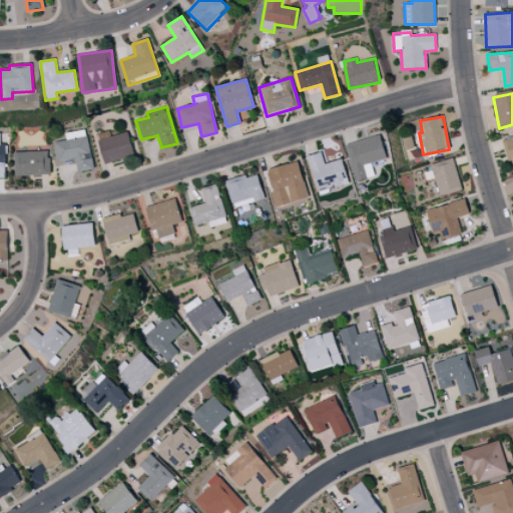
[(58,161),(75,158),(77,172),(93,169),(86,129),(66,133),(67,140),(55,142),(58,161)]
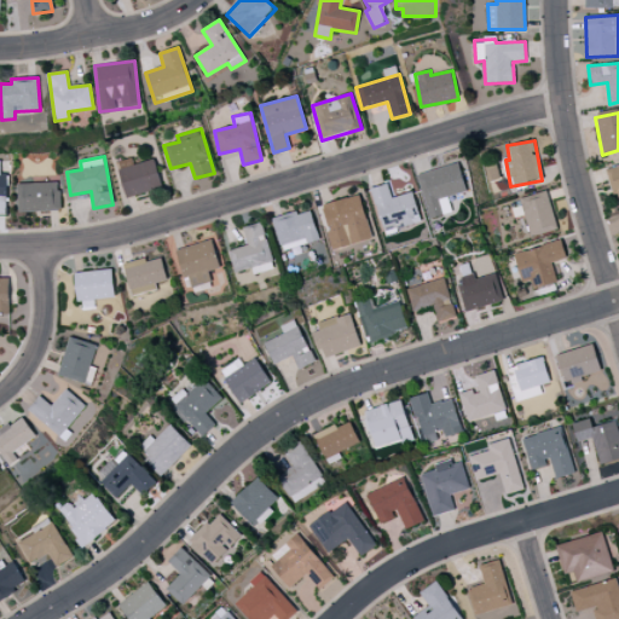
[(116,162),(126,197),(162,187),(155,160),(134,165),(132,158),(116,162)]
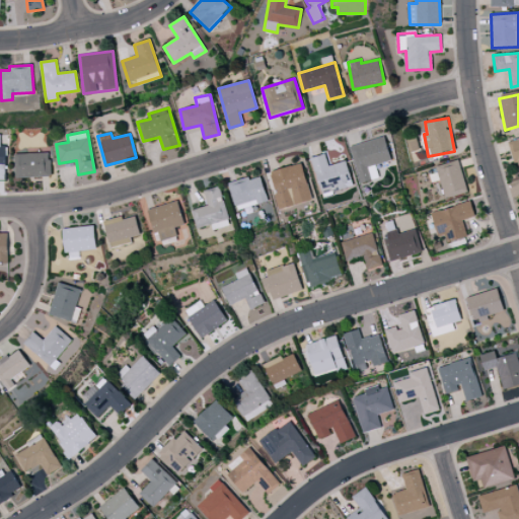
[(350,145),(359,183),(379,178),(376,164),(391,161),(385,137),(350,145)]
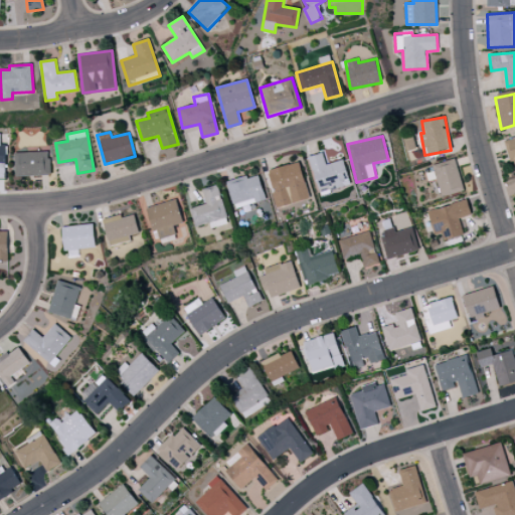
[(514,138),(505,141),(514,172),(514,138)]
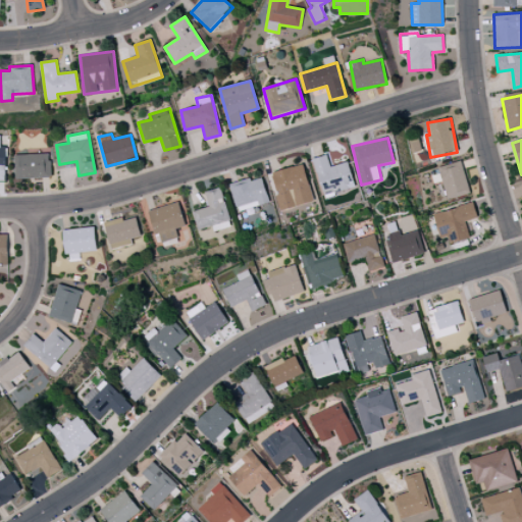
[(50,154),(15,155),(16,178),(51,177),(50,154)]
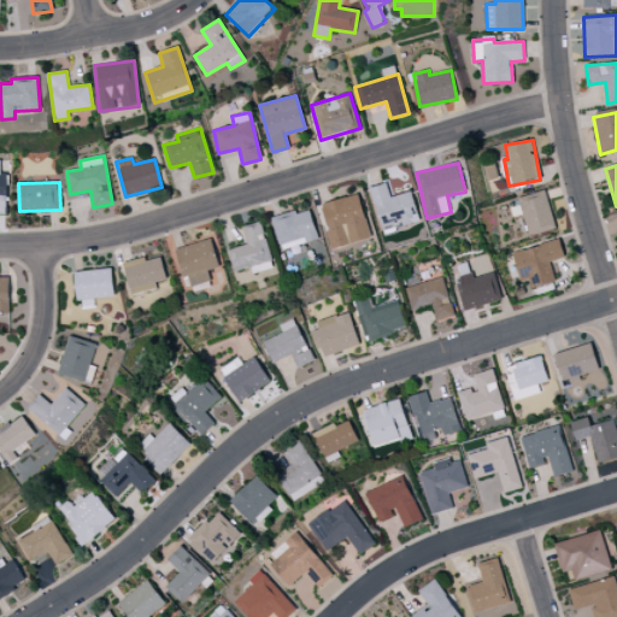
[(419,222),(411,192),(391,197),(387,183),(370,188),(382,231),(419,222)]
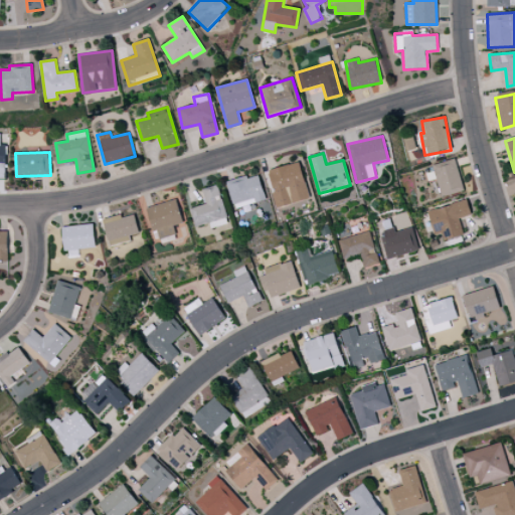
[(434,164),(439,196),(462,192),(457,160),(434,164)]
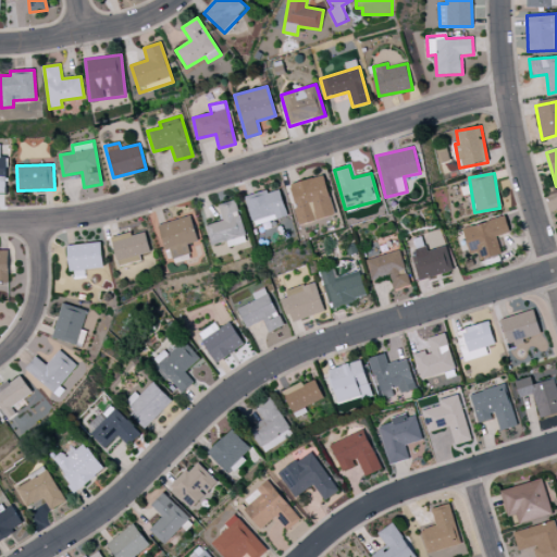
[(334,215),(324,175),(291,183),(296,208),(294,208),(297,224),(334,215)]
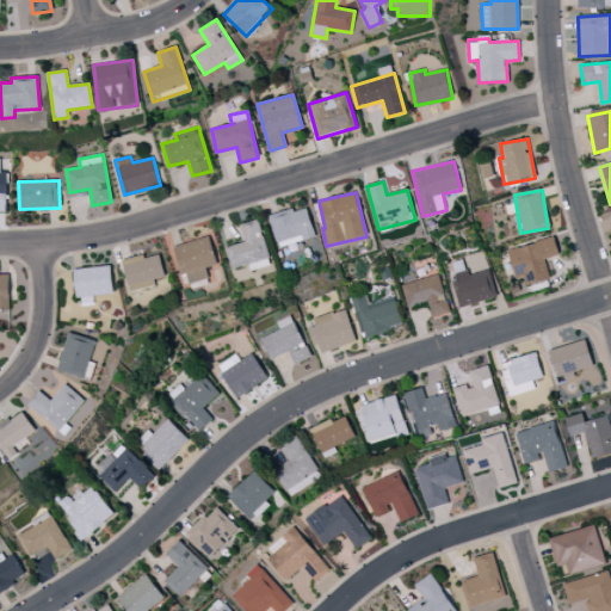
[(314,238),(308,207),(270,215),(276,245),(300,240),(314,238)]
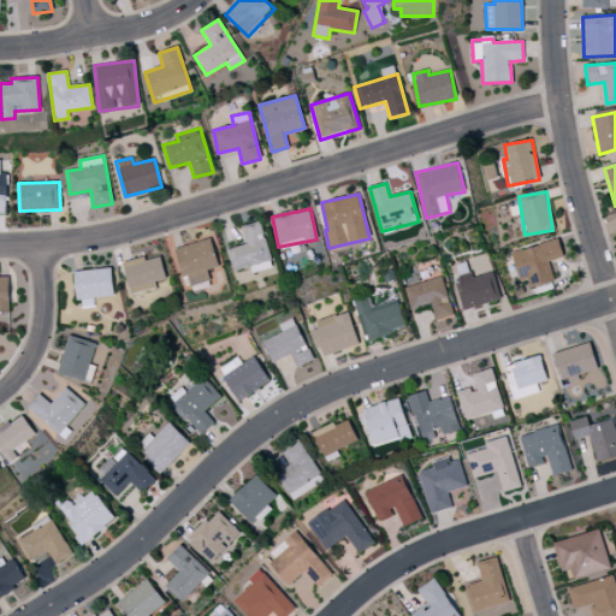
[(226,249),(232,271),(250,266),(253,273),(273,267),(261,223),(242,227),(247,244),(226,249)]
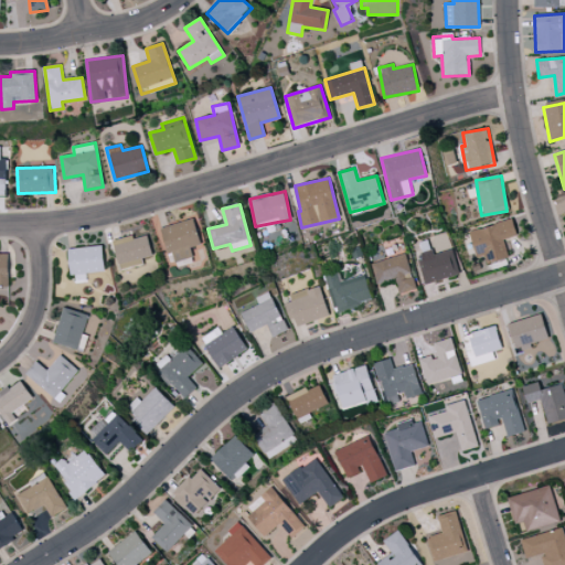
[(469,232),(476,256),(484,254),(488,264),(509,257),(503,240),(516,235),(512,220),(469,232)]
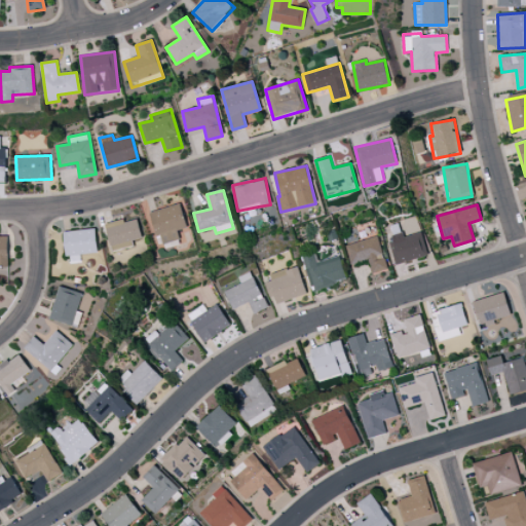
[(137,217),(105,225),(112,252),(135,246),(133,240),(142,238),(137,217)]
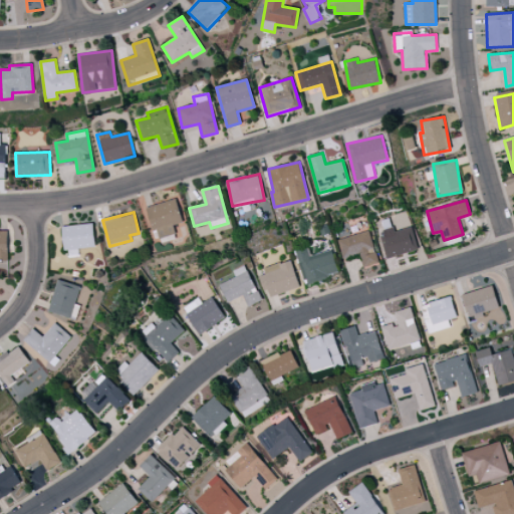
[(412,227),(394,232),(390,218),(380,221),(384,236),(379,237),(386,259),(418,250),(412,227)]
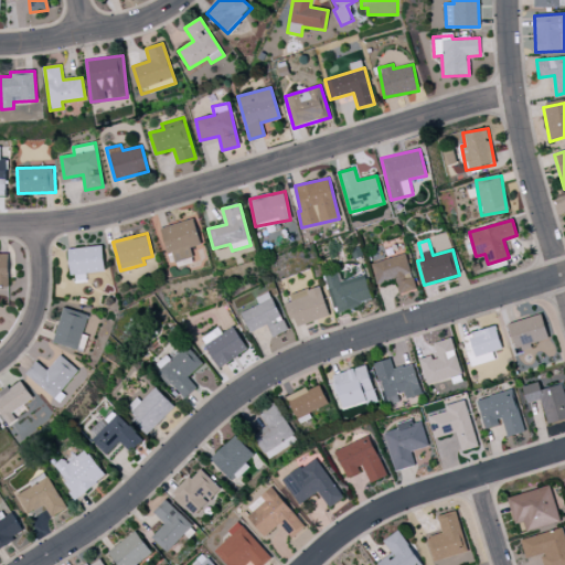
[(105,272),(102,245),(68,249),(73,283),(87,281),(86,274),(105,272)]
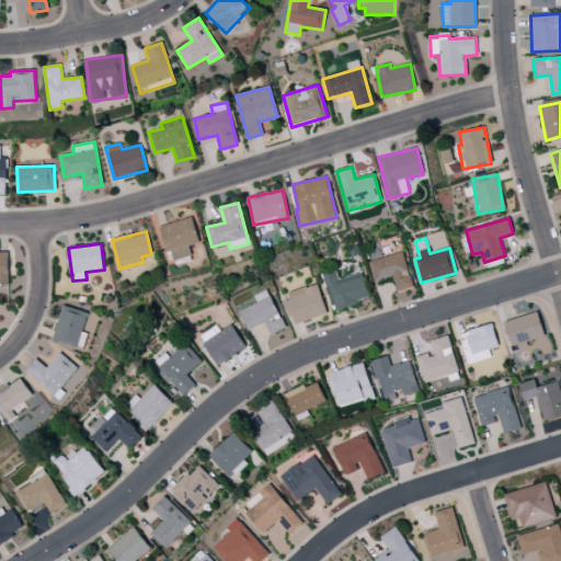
[(0,267),(0,284),(9,284),(8,252),(0,252),(0,267)]
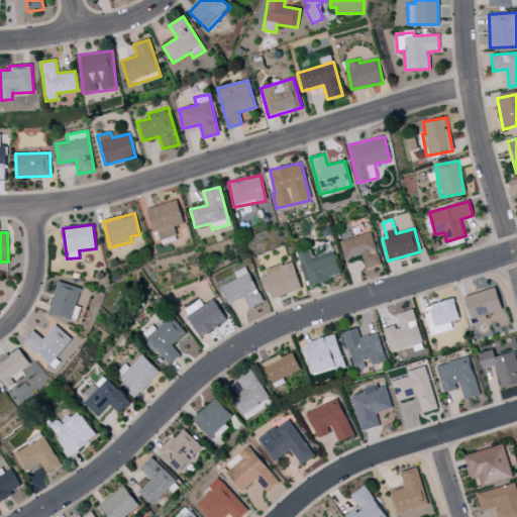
[(365,269),(380,266),(372,233),(339,240),(344,261),(362,256),(365,269)]
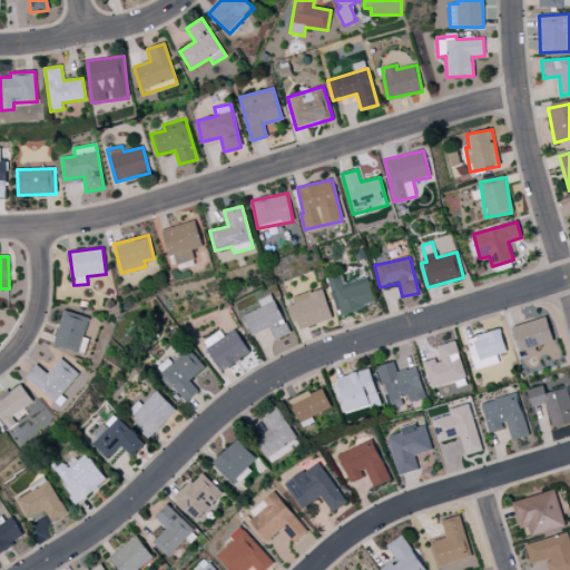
[(328,277),(337,314),(374,304),(367,277),(342,284),(340,274),(328,277)]
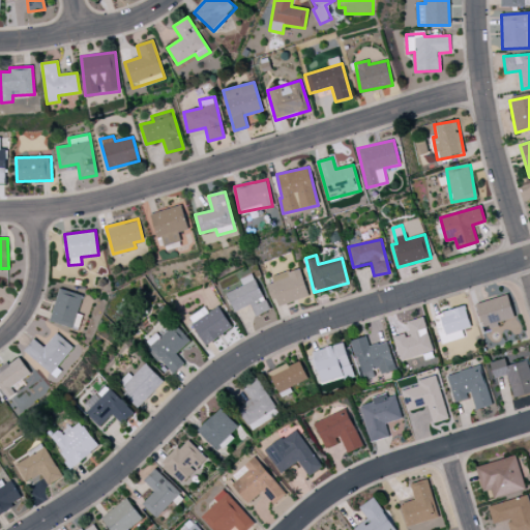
[(268,280),(276,306),(308,296),(300,269),(268,280)]
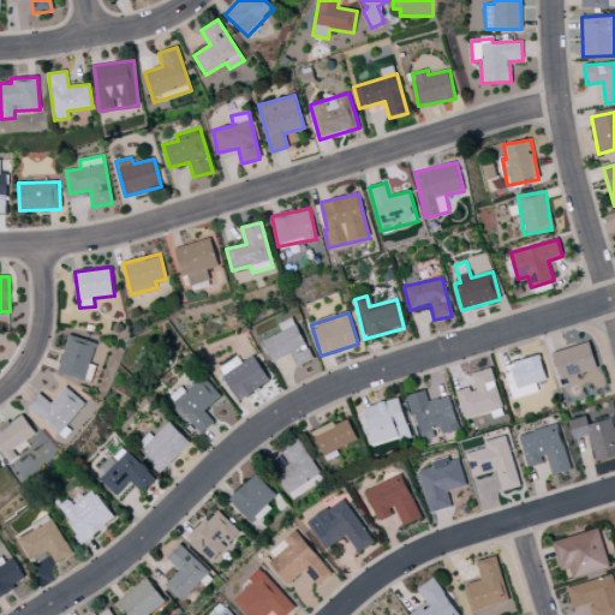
[(272,363),(291,354),(297,368),(314,359),(293,317),(278,324),(281,332),(262,340),(272,363)]
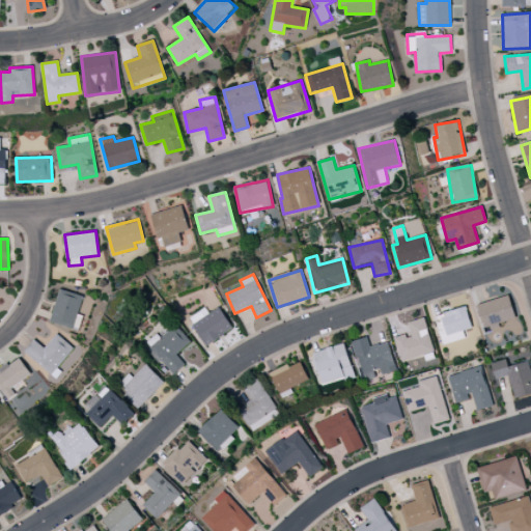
[(83,296),(60,288),(49,322),(73,329),(83,296)]
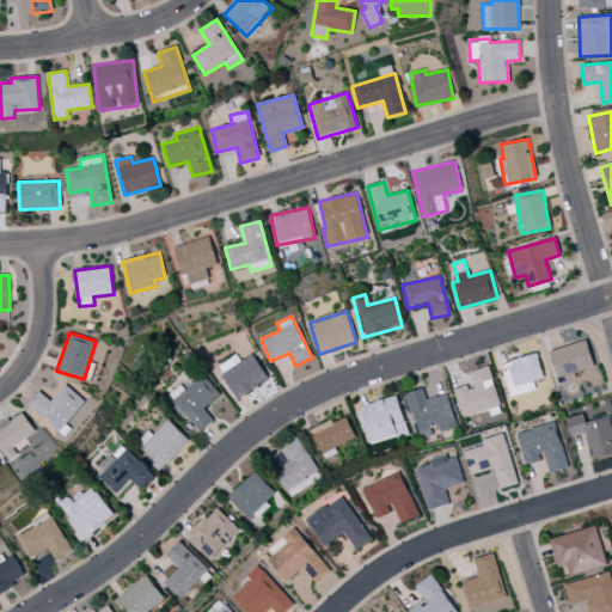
[(558,377),(594,366),(586,340),(550,350),(558,377)]
